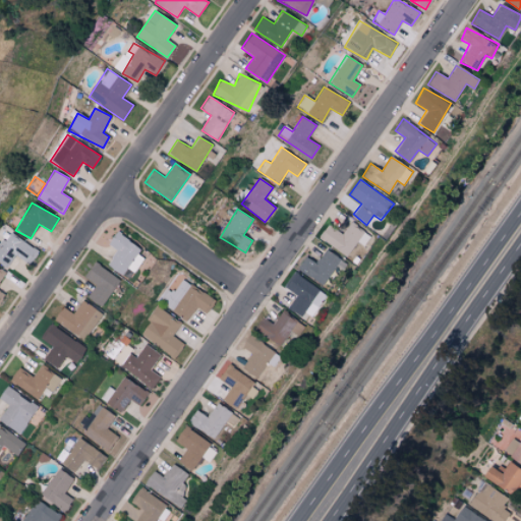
[(357,241),(364,246),(370,235),(350,222),(343,234),(328,225),(320,239),(348,256),(357,241)]
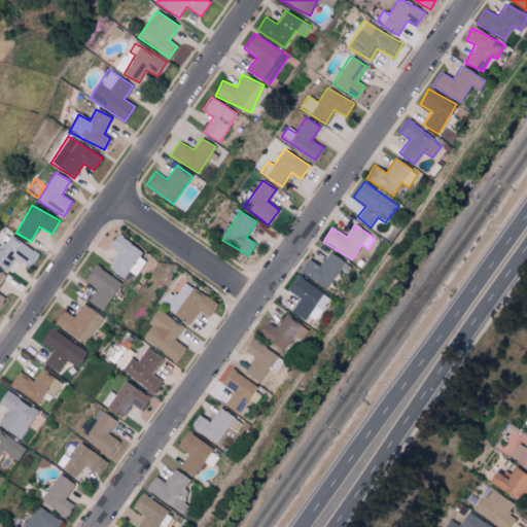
[(14,257),(29,267),(38,252),(3,231),(0,235),(0,264),(7,269),(14,257)]
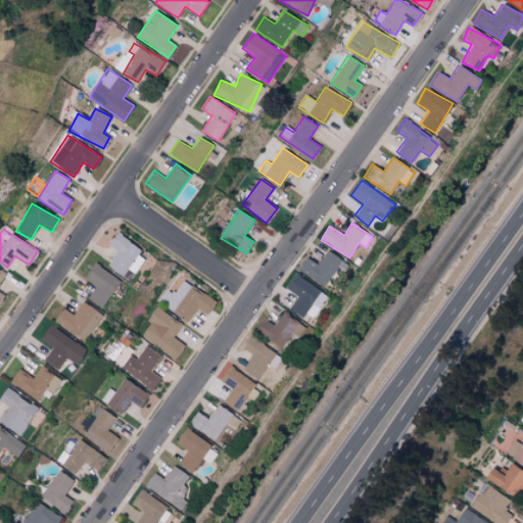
[(146,249),(114,233),(108,245),(116,249),(107,267),(125,276),(128,270),(134,273),(146,249)]
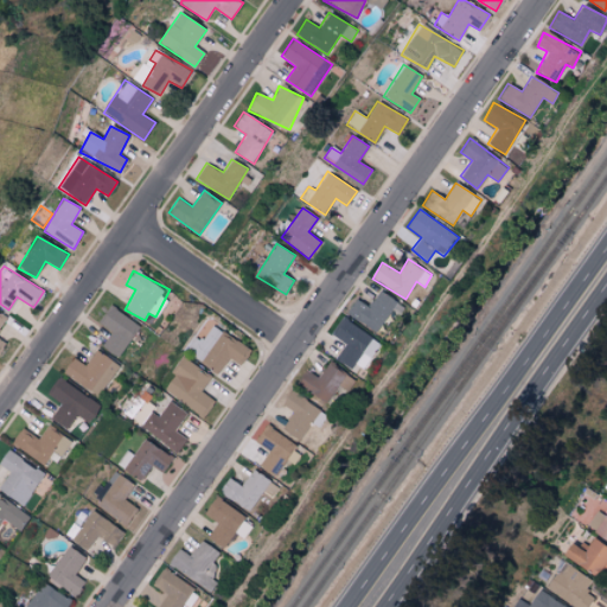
[(368,307),(355,298),(345,313),(377,332),(396,301),(378,291),(368,307)]
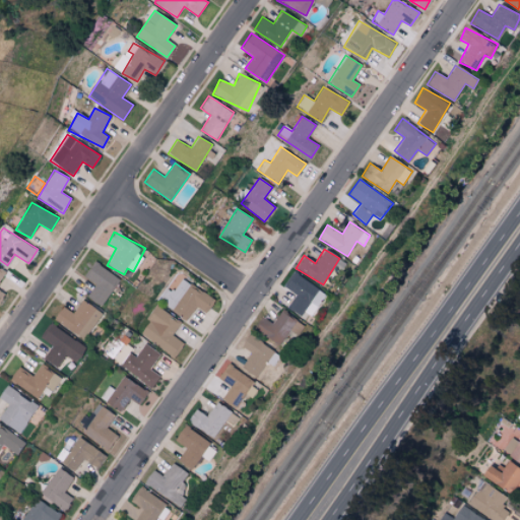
[(95,282),(87,298),(103,307),(119,276),(92,262),(84,277),(95,282)]
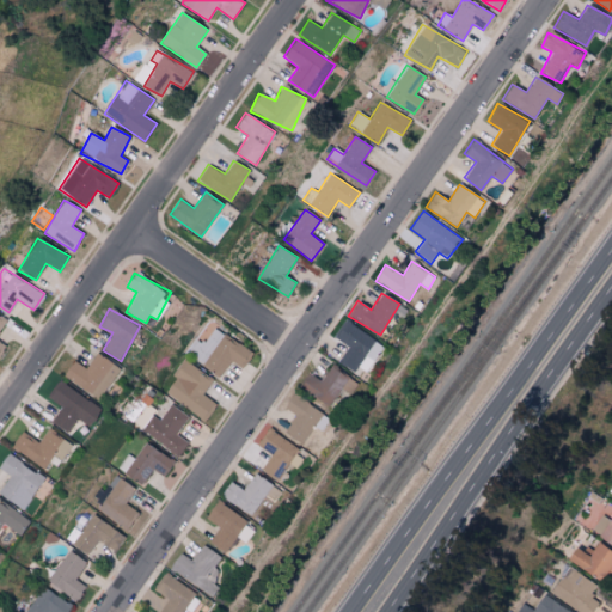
[(337,362),(356,373),(369,350),(378,355),(384,343),(343,320),(334,337),(347,344),(337,362)]
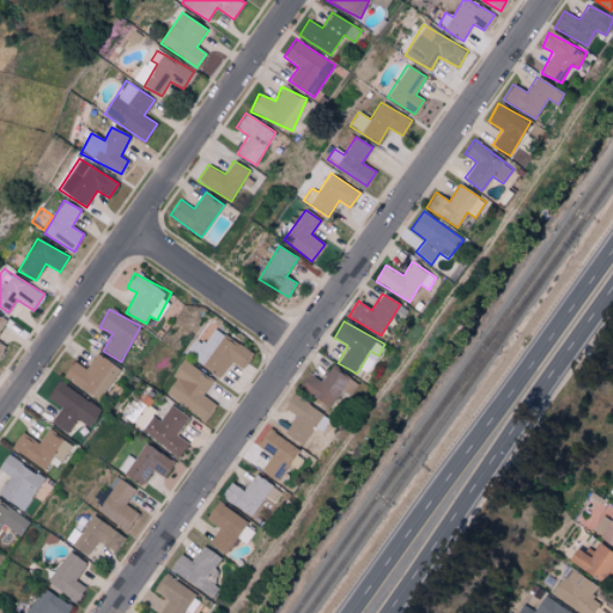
[(242,370),(253,354),(214,327),(204,344),(198,339),(187,354),(220,377),(231,362),(242,370)]
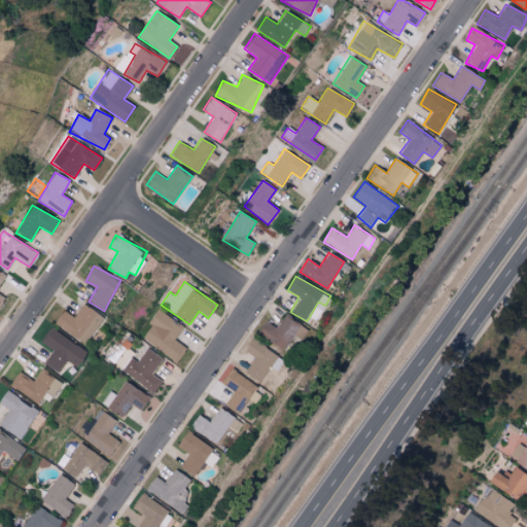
[(62,310),(54,326),(89,343),(103,315),(81,305),(75,317),(62,310)]
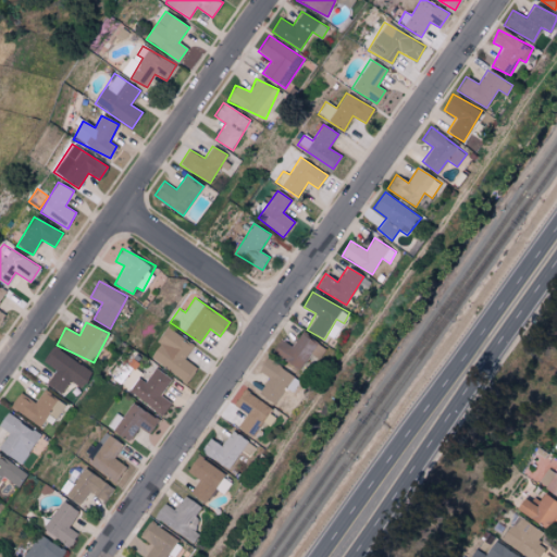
[(160,343),(150,358),(184,381),(195,366),(184,359),(194,345),(166,326),(157,341),(160,343)]
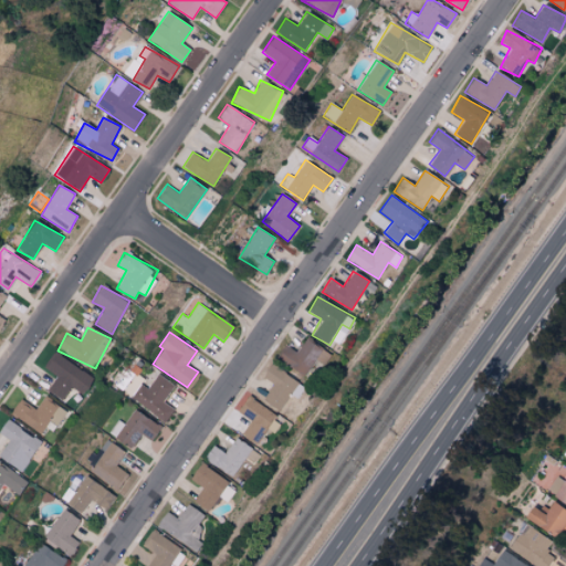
[(275,358),(303,376),(315,358),(324,365),(331,354),(306,338),(296,353),(284,345),(275,358)]
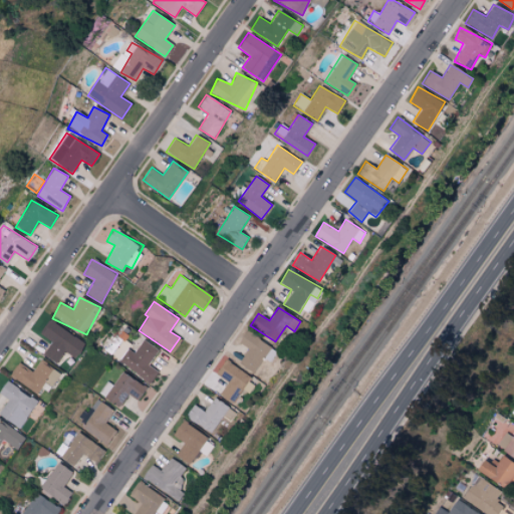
[(87,342),(48,319),(40,334),(51,341),(43,354),(57,363),(64,351),(77,359),(87,342)]
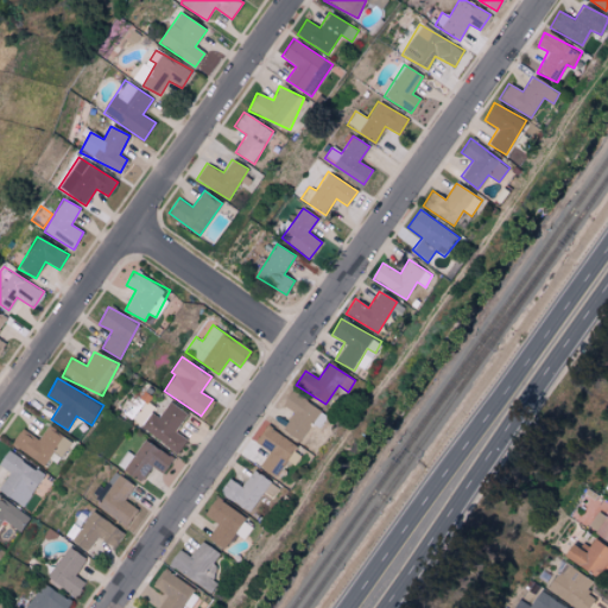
[(301,439),(309,423),(320,428),(324,417),(318,415),(322,407),(289,392),(283,405),(292,410),(283,431),(301,439)]
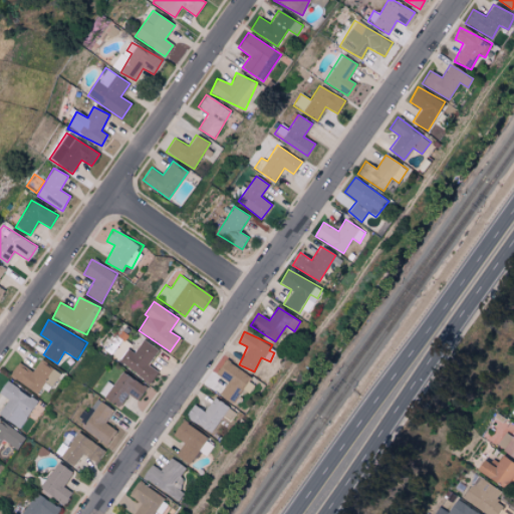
[(118,363),(151,382),(158,371),(149,365),(159,348),(142,339),(135,352),(127,348),(118,363)]
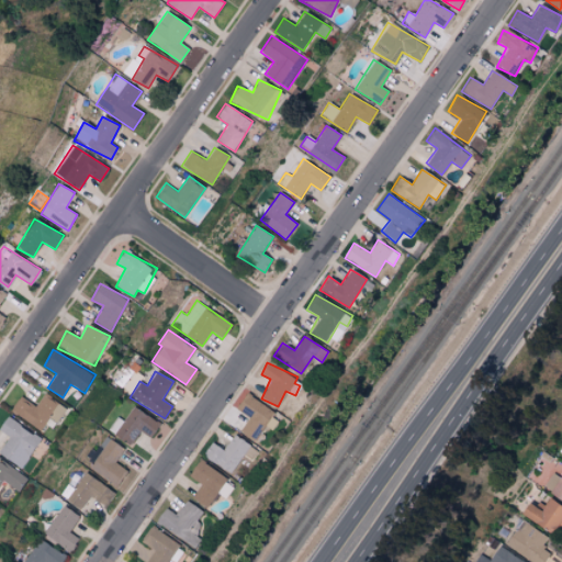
[(58,424),(67,407),(44,393),(37,406),(20,395),(10,412),(42,430),(49,418),(58,424)]
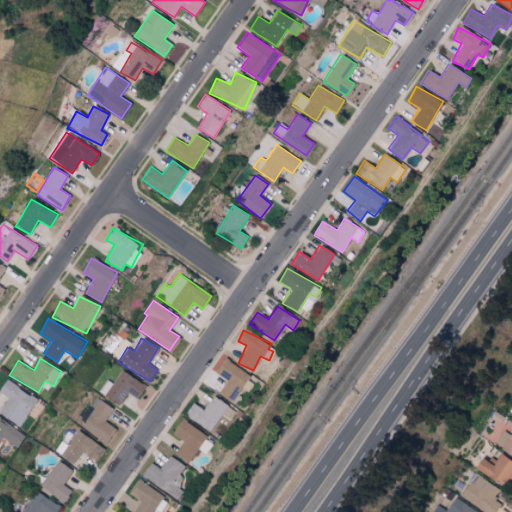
[(231,401),(250,376),(224,358),(214,372),(226,380),(218,392),(231,401)]
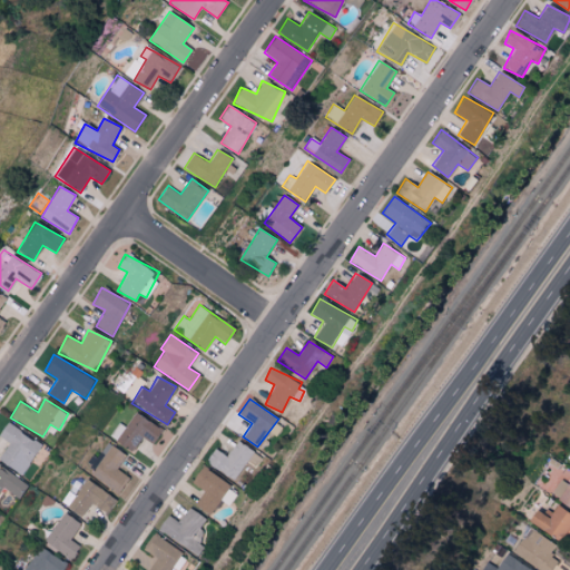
[(125,428),(118,423),(109,438),(133,452),(143,438),(153,444),(163,430),(135,412),(125,428)]
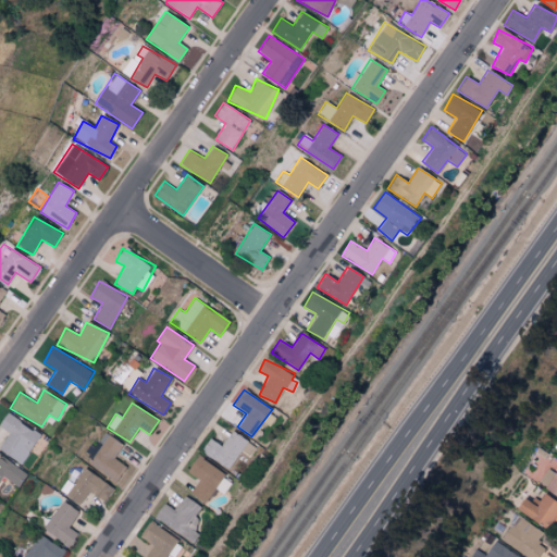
[(0,445),(0,449),(23,463),(41,434),(7,412),(0,422),(0,426),(9,432),(0,445)]
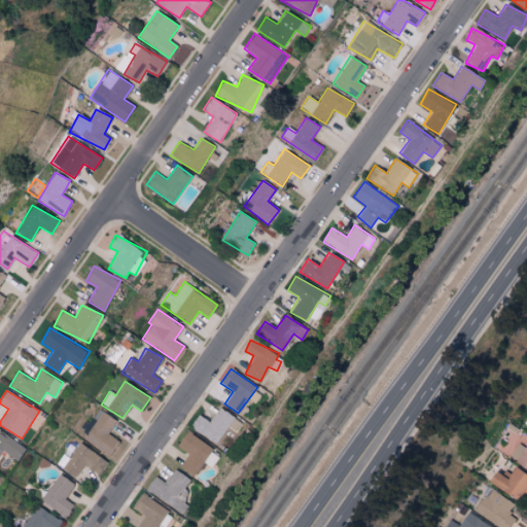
[(198,415),(189,427),(216,445),(234,417),(219,408),(209,422),(198,415)]
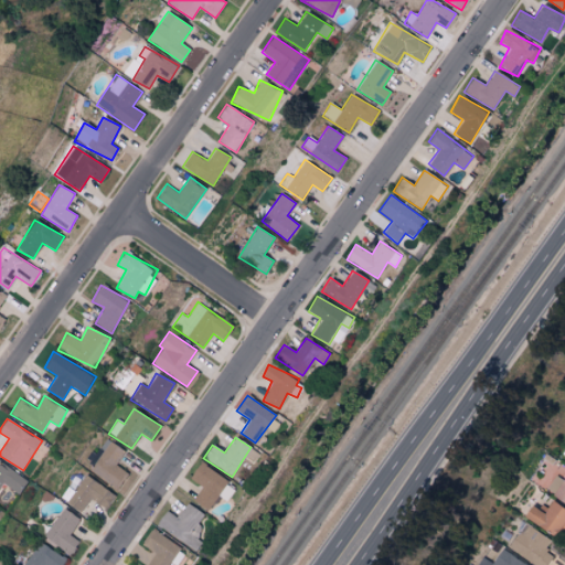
[(118,489),(128,473),(115,465),(125,450),(107,440),(88,470),(118,489)]
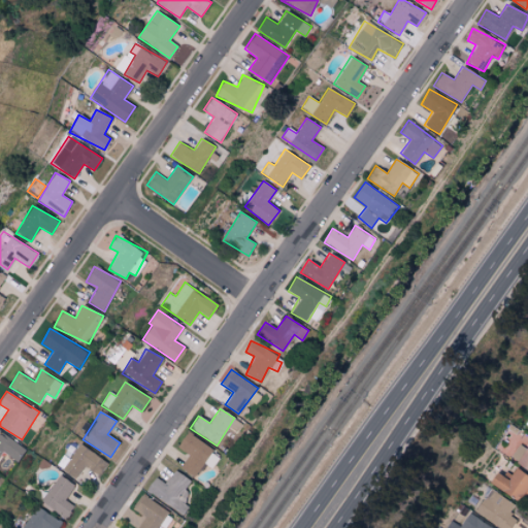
[(0,455),(3,452),(19,462),(27,450),(0,431),(0,455)]
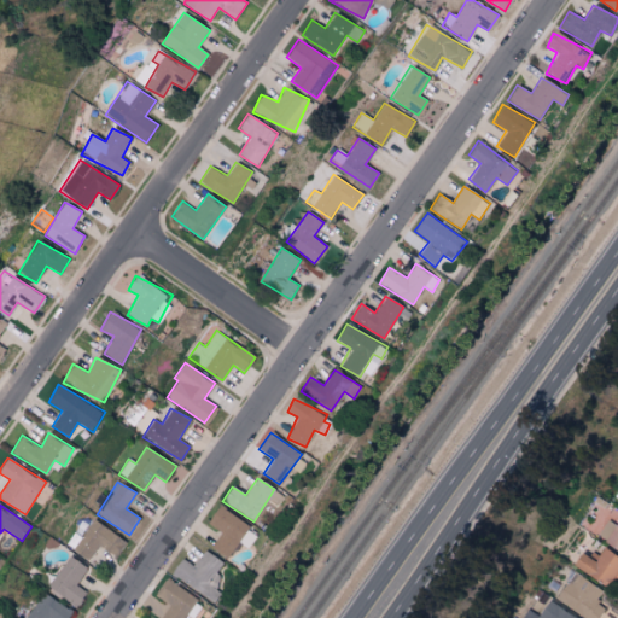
[(220,532),(210,549),(229,559),(248,523),(216,507),(207,525),(220,532)]
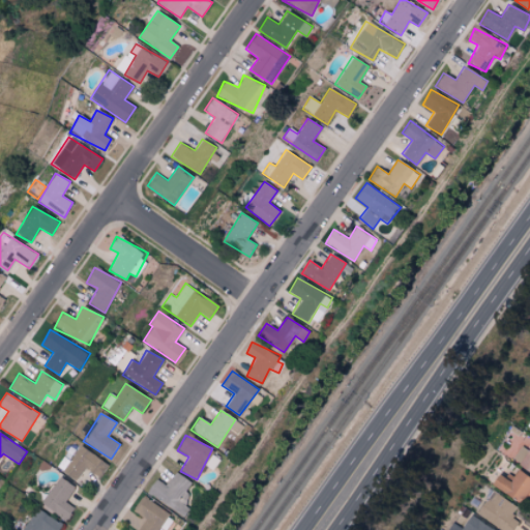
[(98,478),(108,465),(80,445),(69,461),(63,457),(56,467),(76,480),(84,468),(98,478)]
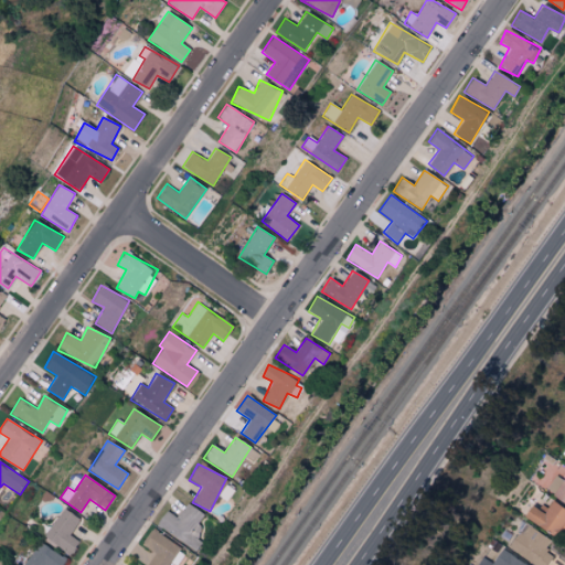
[(564,475),(551,494),(564,504),(564,475)]
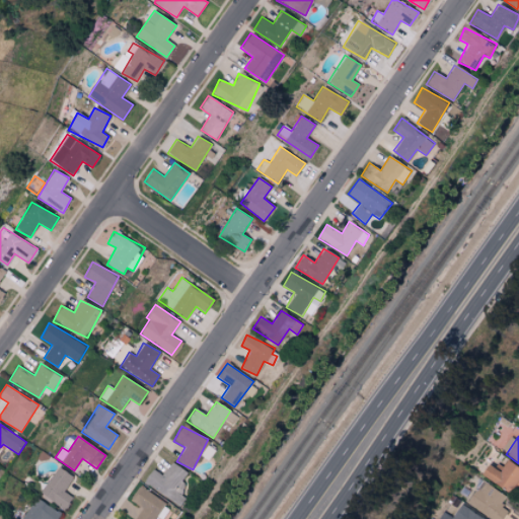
[(513,486),(518,489),(518,468),(506,461),(500,469),(488,462),(479,475),(508,493),(513,486)]
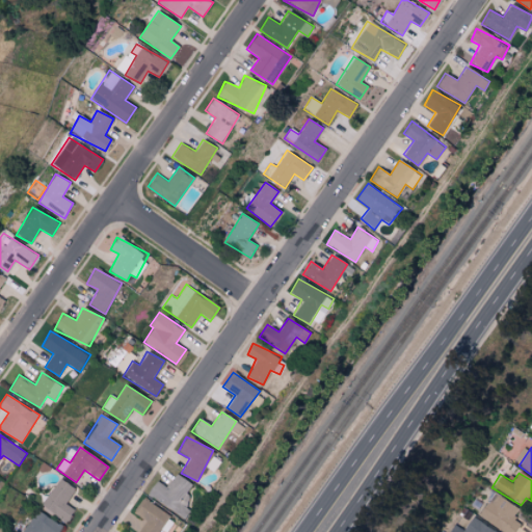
[(157,480),(148,494),(184,520),(190,511),(184,506),(191,497),(186,494),(192,485),(177,474),(166,487),(157,480)]
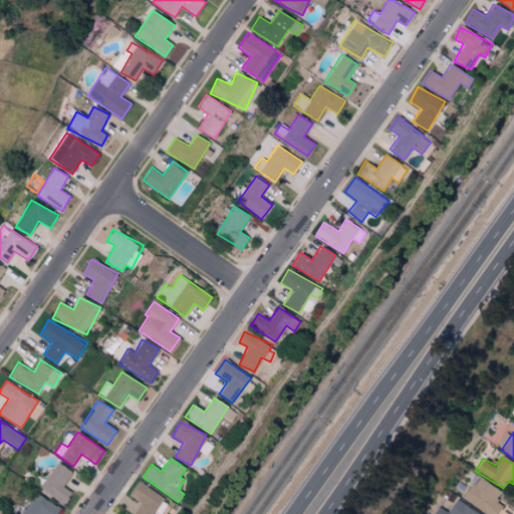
[(40,489),(64,505),(72,493),(64,487),(73,473),(57,463),(40,489)]
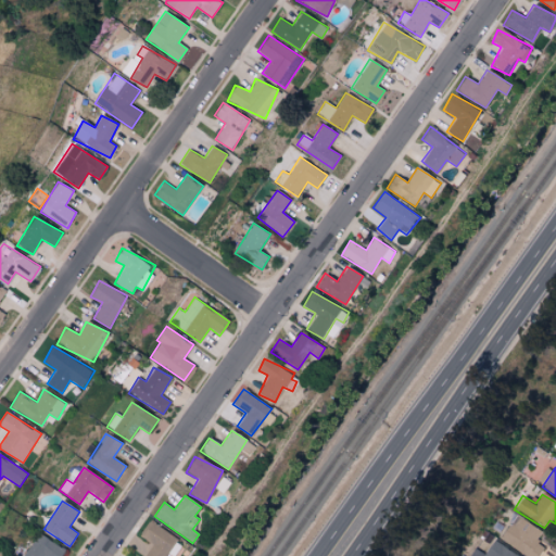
[(536,555),(543,547),(535,542),(541,533),(516,515),(500,538),(525,555),(536,555)]
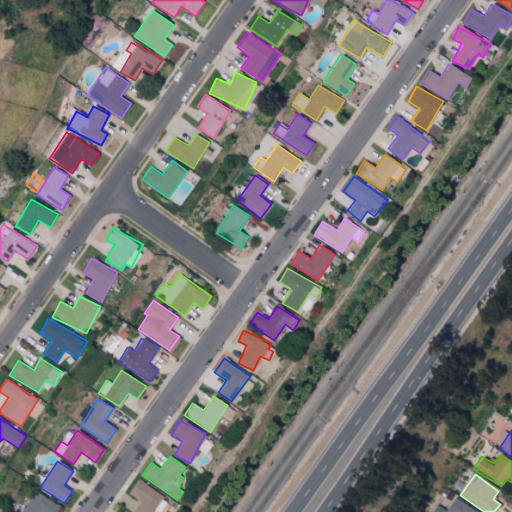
[(140,502),(132,511),(153,511),(156,509),(159,511),(161,511),(169,501),(138,479),(128,493),(140,502)]
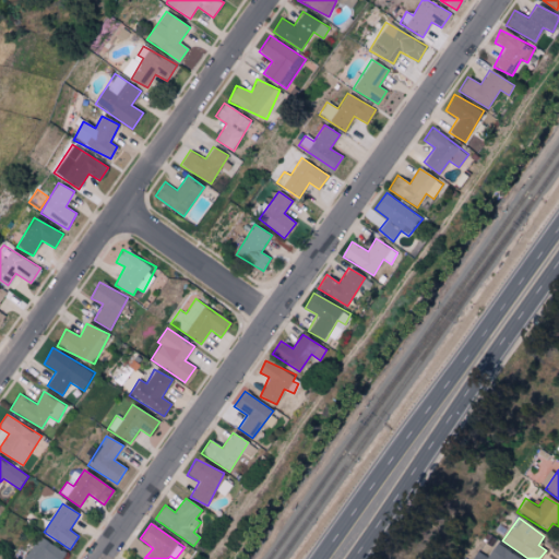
[(61,558),(66,555),(40,535),(22,558),(61,558)]
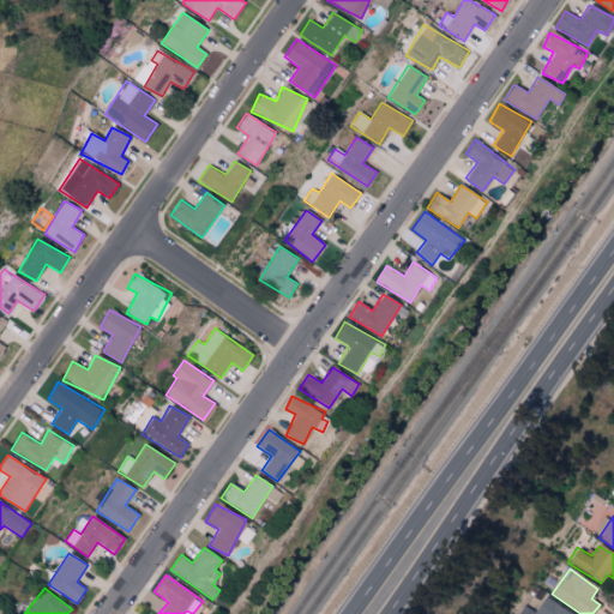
[(575,613),(543,597),(536,612),(524,606),(519,613),(575,613)]
